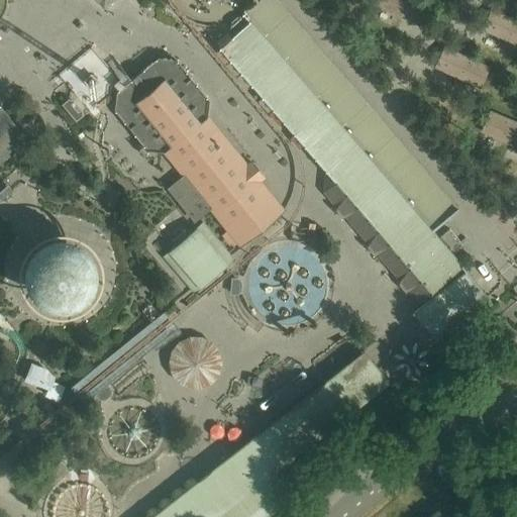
[(462,268),(463,267),(432,229),(457,207),(279,0),(257,0),(243,12),(250,20),(222,44),(220,46),(328,172),(327,189),(380,251),(398,252),(432,292),(461,267),(462,268)]
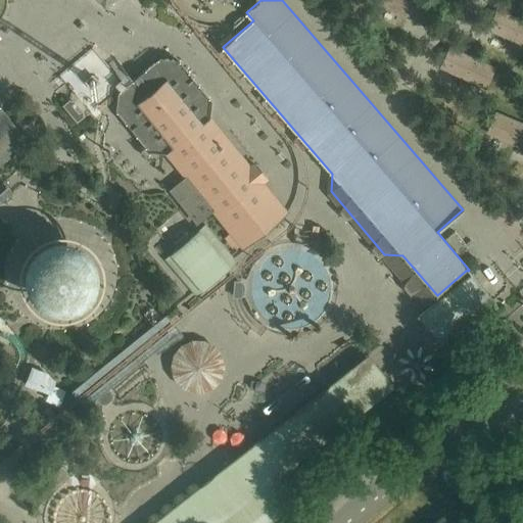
[(382,0),(380,5),(424,24),(431,6),(417,0),(382,0)]
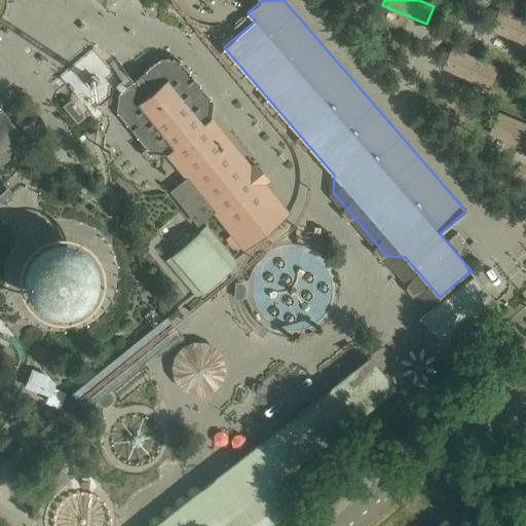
[(492,29),(525,42),(525,21),(500,10),(492,29)]
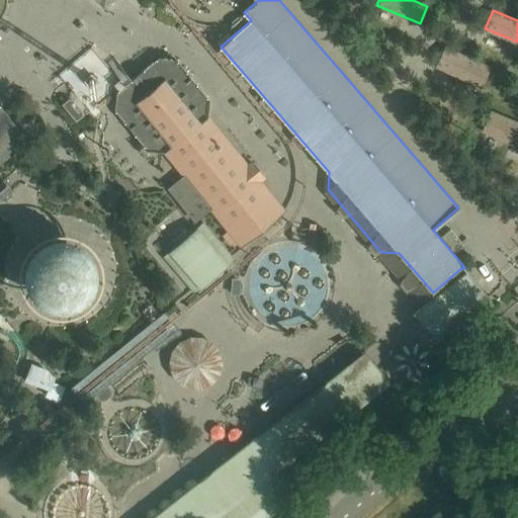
[(249,21),(244,15),(239,15),(234,19),(234,24),(239,30),(249,21)]
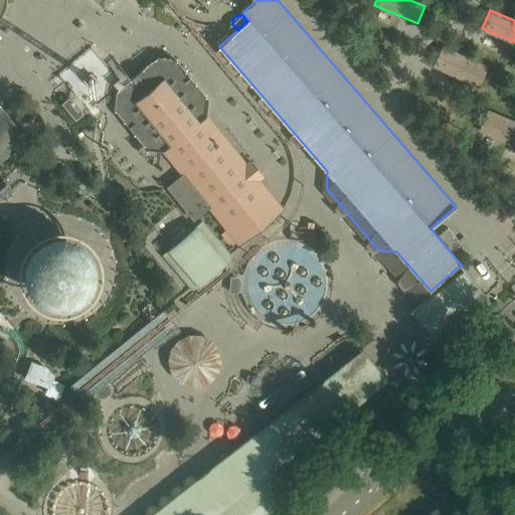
[(59,75),(51,81),(53,84),(56,88),(64,81),(71,90),(70,101),(65,106),(75,118),(80,113),(86,114),(90,111),(96,119),(100,116),(102,113),(96,106),(121,83),(92,48),(59,75)]
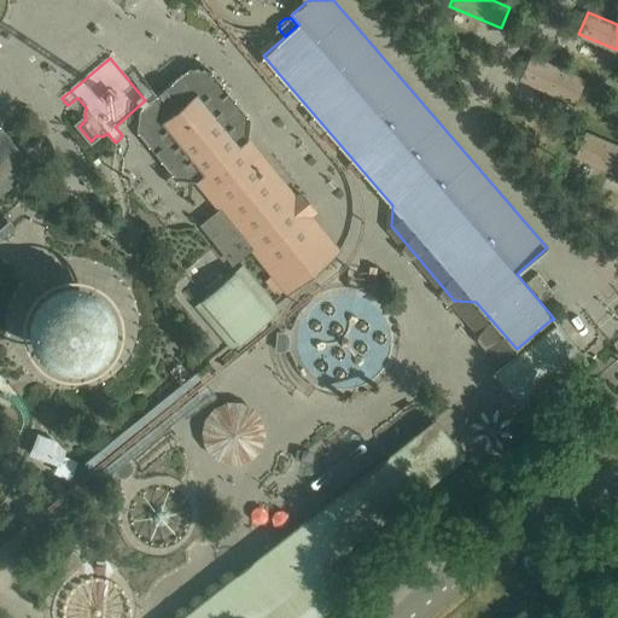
[(523,80),(573,101),(583,81),(531,58),(523,80)]
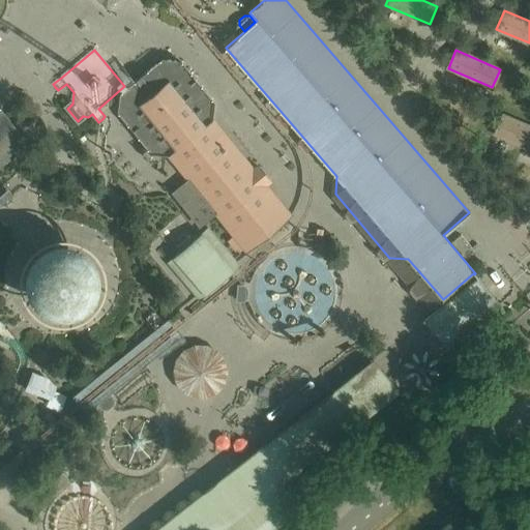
[(217,213),(236,235),(227,243),(235,254),(244,245),(245,246),(286,212),(264,186),(270,181),(259,168),(252,174),(210,123),(211,122),(213,104),(183,70),(167,67),(151,80),(146,74),(133,85),(138,91),(123,104),(121,120),(150,155),(170,156),(171,156),(192,180),(173,196),(200,228),(217,213)]
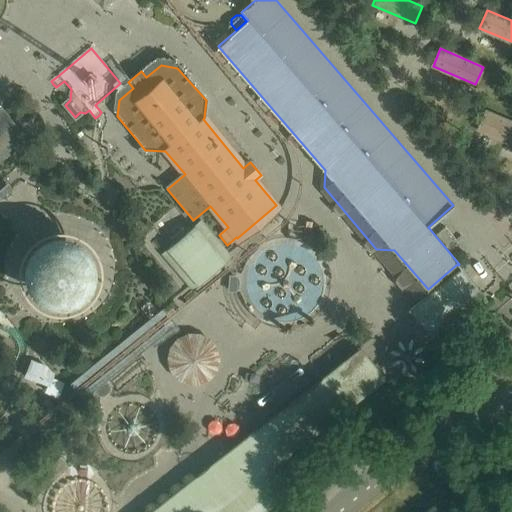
[(1,104),(0,104),(0,160),(28,136),(23,130),(1,104)]
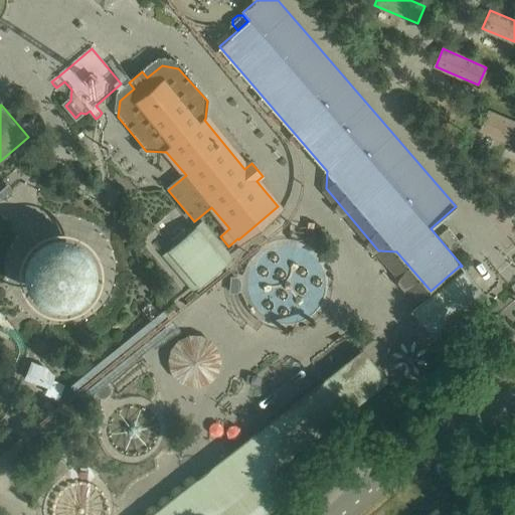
[(481,131),(514,145),(514,124),(489,113),(481,131)]
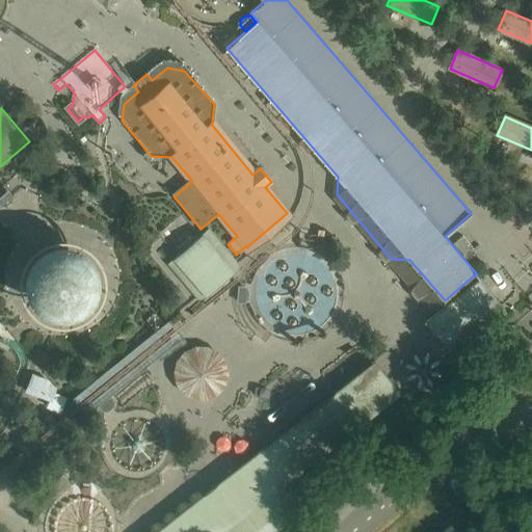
[(15,201),(16,196),(10,190),(0,196),(0,206),(1,207),(5,208),(15,201)]
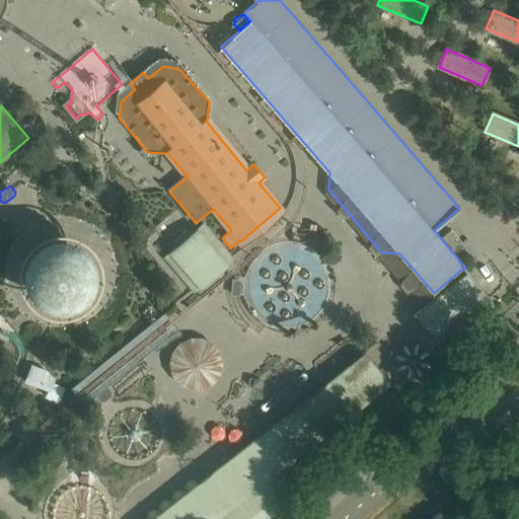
[(230,254),(207,226),(186,244),(178,250),(172,255),(169,258),(197,290),(234,258),(230,254)]
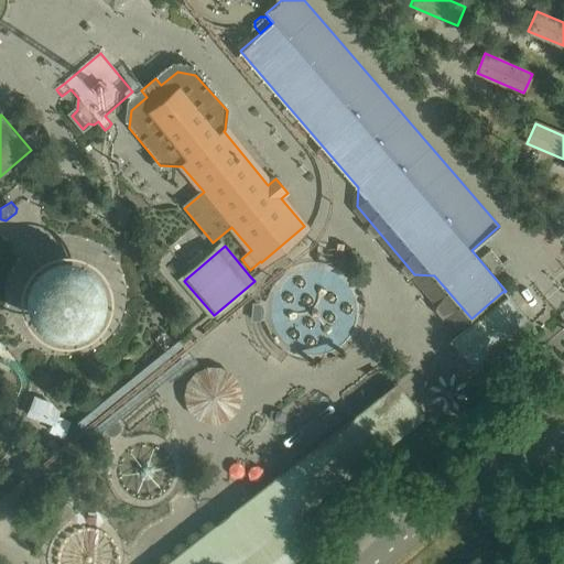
[(478,375),(537,328),(519,306),(519,305),(518,306),(519,308),(463,353),(462,354),(476,372),(478,375)]
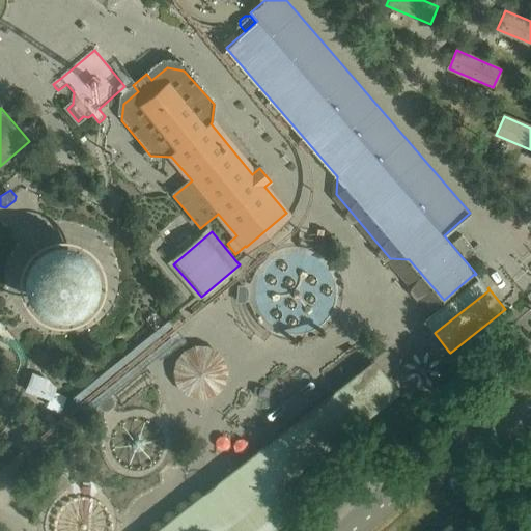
[(244,288),(238,288),(236,300),(243,300),(246,297),(246,291),(244,288)]
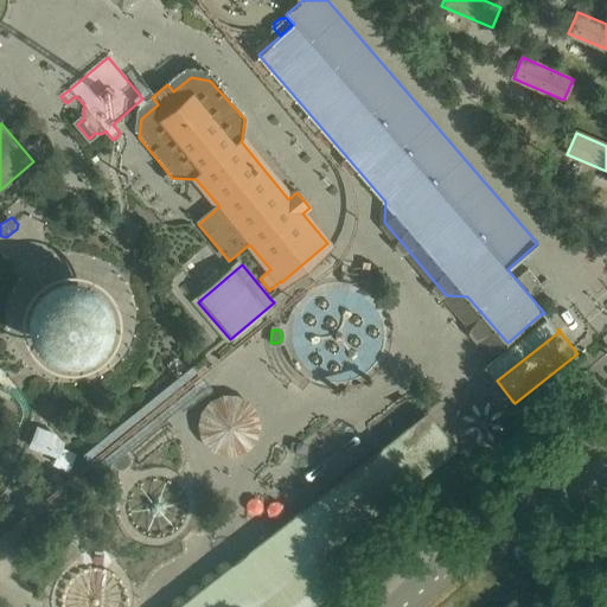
[(496,371),(516,357),(506,343),(486,357),(496,371)]
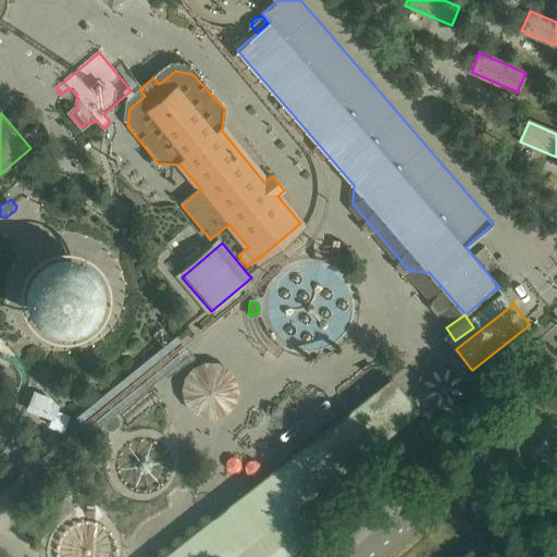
[(188,382),(185,393),(187,404),(194,412),(203,418),(215,418),(226,412),(233,404),(236,394),(233,382),(226,373),(217,369),(205,368),(195,373),(188,382)]
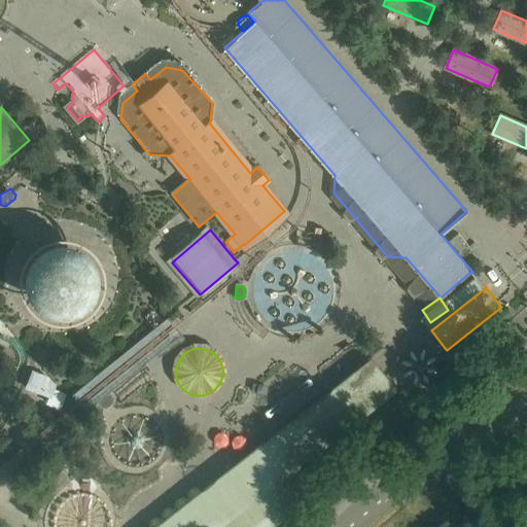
[(408,381),(415,385),(423,385),(431,382),(436,376),(438,367),(436,359),(431,352),(424,349),(416,349),(409,352),(402,358),(401,363),(401,366),(402,375),(408,381)]
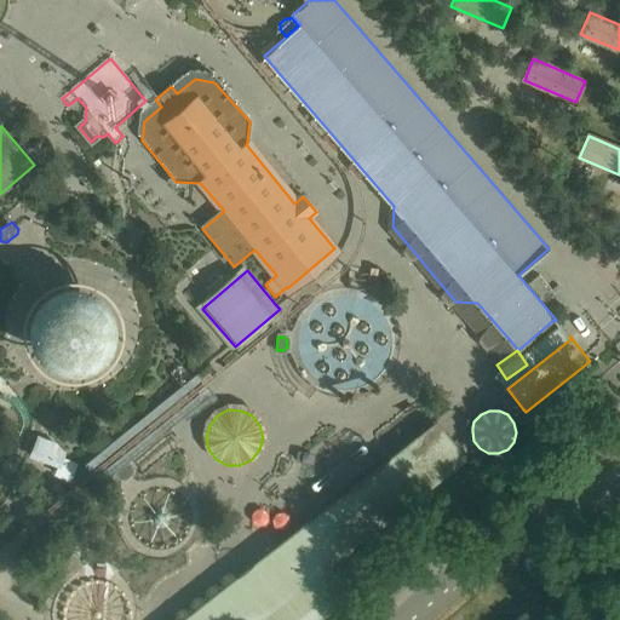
[(30,454),(62,469),(70,451),(40,436),(30,454)]
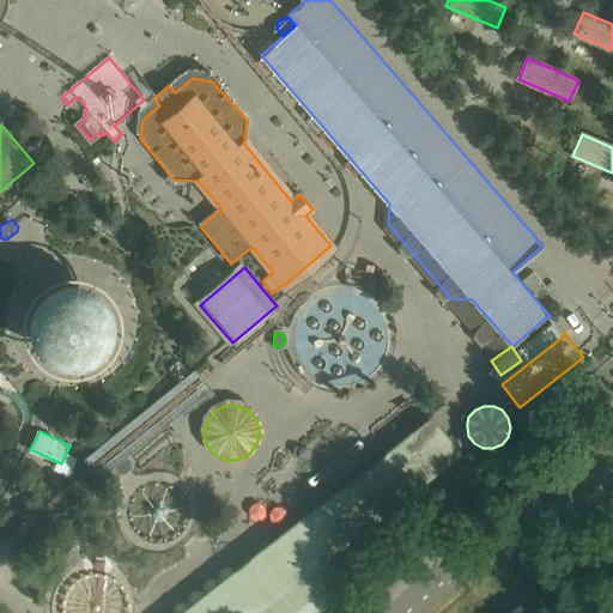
[(317,612),(350,588),(327,559),(461,454),(450,441),(443,447),(436,436),(275,560),(293,582),(254,612),(317,612)]
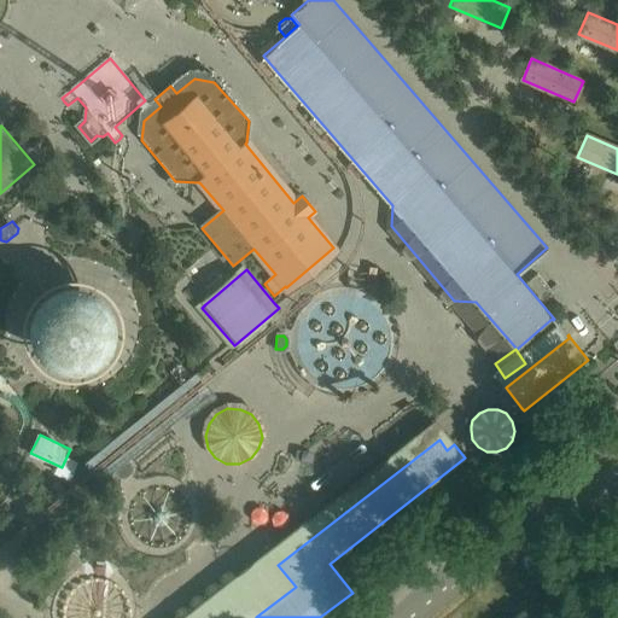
[(71,479),(79,464),(65,458),(58,473),(71,479)]
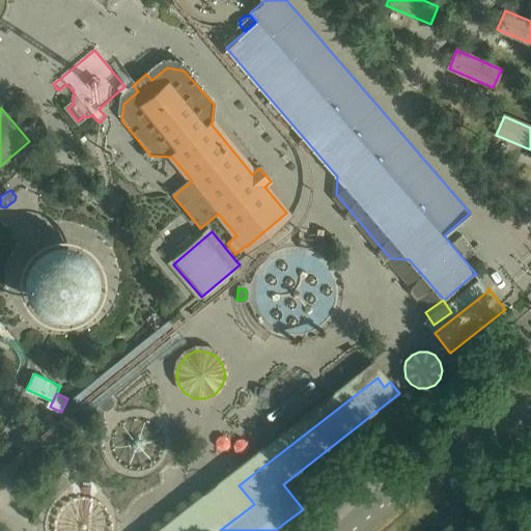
[(108,396),(100,404),(103,409),(107,409),(111,404),(112,401),(108,396)]
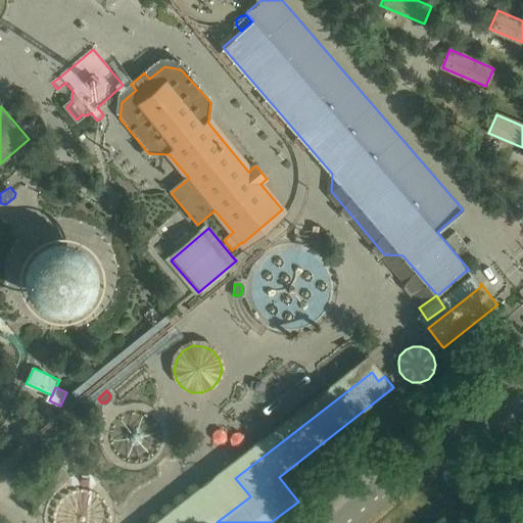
[(101,429),(100,440),(102,452),(108,461),(117,469),(128,473),(139,473),(150,470),(155,466),(159,463),(163,457),(167,454),(170,442),(169,431),(164,420),(157,412),(154,410),(147,406),(136,403),(125,405),(117,409),(114,410),(106,418),(101,429)]
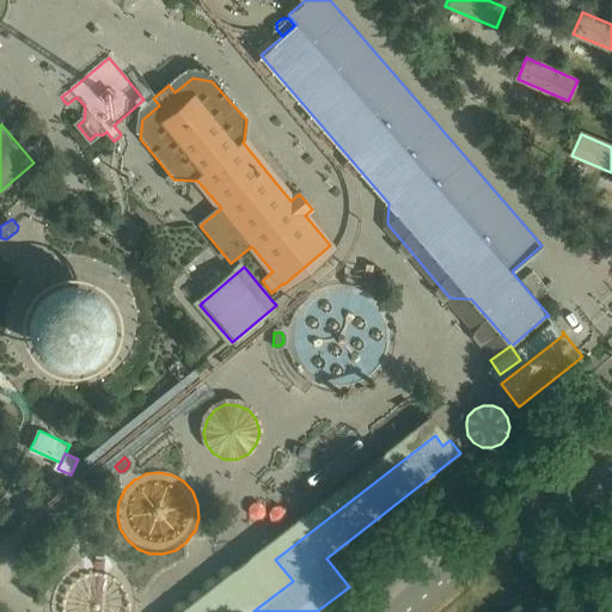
[(69,546),(59,557),(65,564),(71,564),(77,558),(77,552),(69,546)]
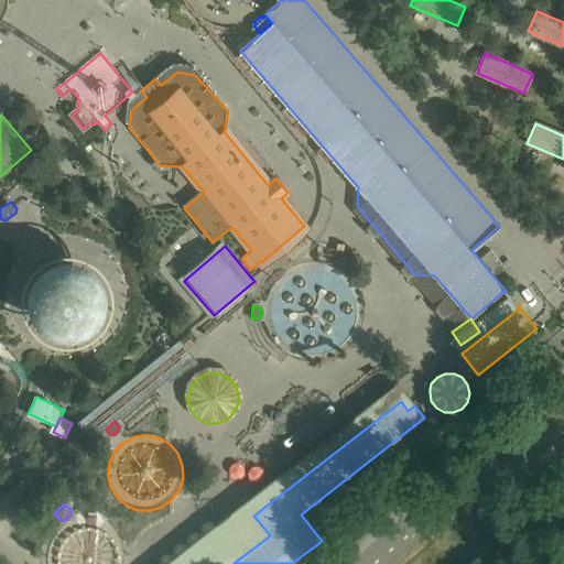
[(190,563),(199,556),(196,552),(208,542),(199,530),(155,563),(190,563)]
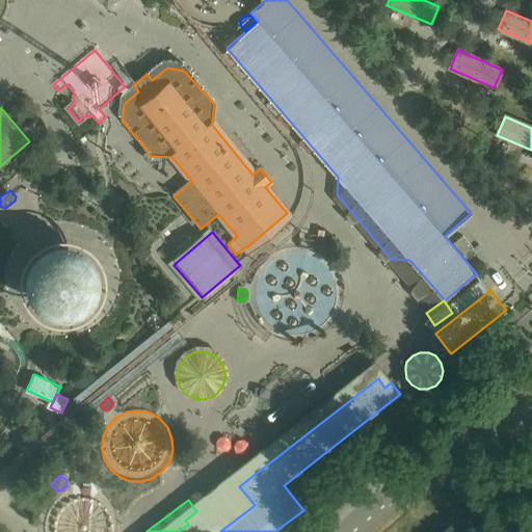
[(477,531),(462,510),(441,526),(443,529),(437,531),(477,531)]
